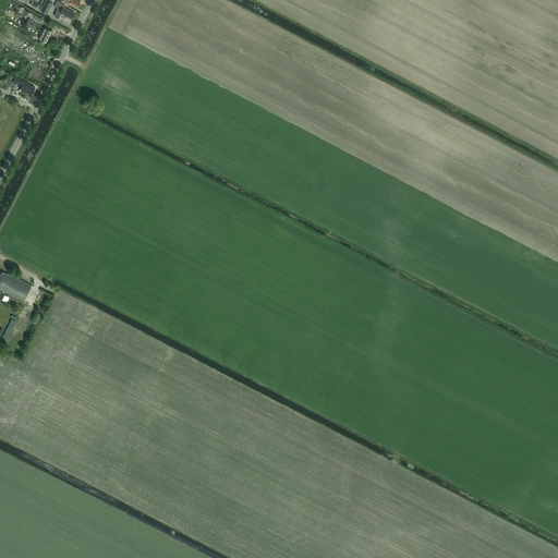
[(47,14),(52,3),(47,0),(46,0),(40,10),(47,14)]
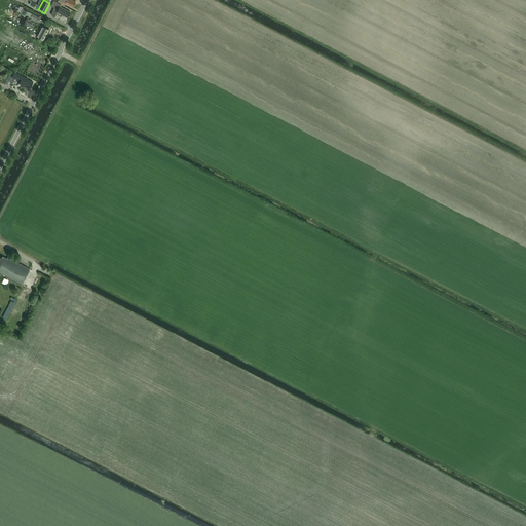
[(58,10),(57,12),(67,17),(70,12),(60,7),(61,5),(53,1),(50,6),(58,10)]
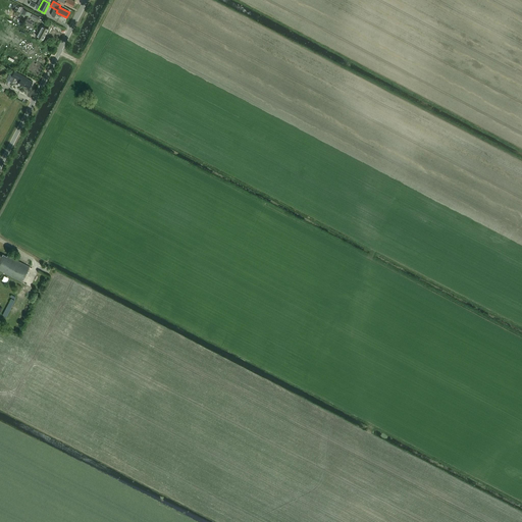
[(40,18),(33,14),(28,12),(27,15),(31,17),(38,21),(40,18)]
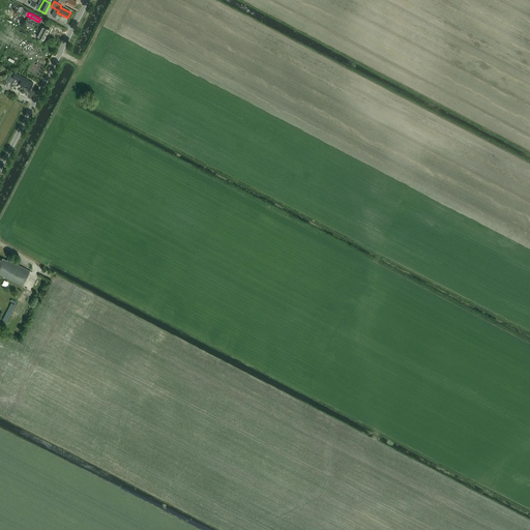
[(35,24),(26,19),(24,24),(32,28),(35,24)]
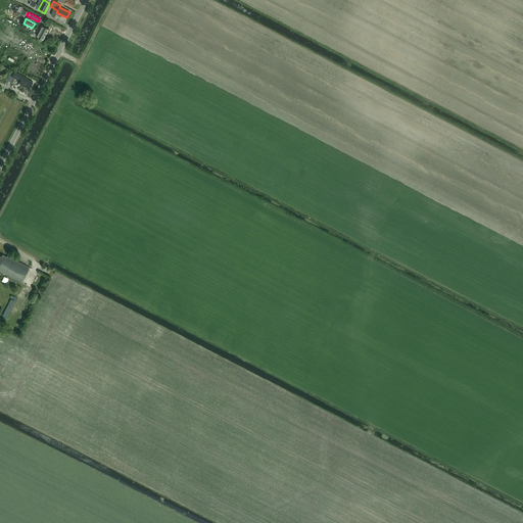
[(43,40),(49,29),(42,26),(39,31),(38,30),(37,32),(38,33),(37,36),(43,40)]
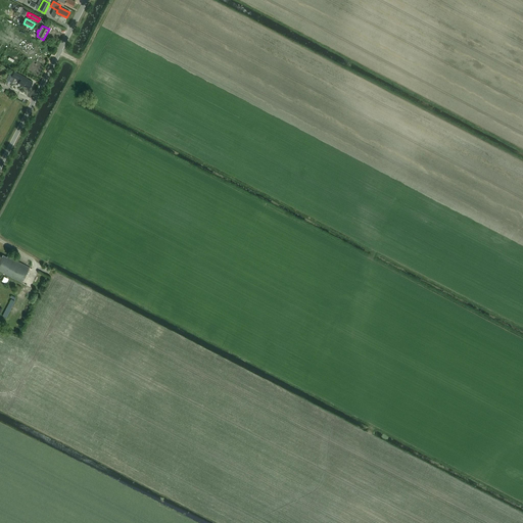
[(28,79),(14,72),(11,69),(6,80),(9,82),(11,77),(15,79),(19,81),(18,83),(26,87),(26,86),(30,88),(33,82),(28,79)]
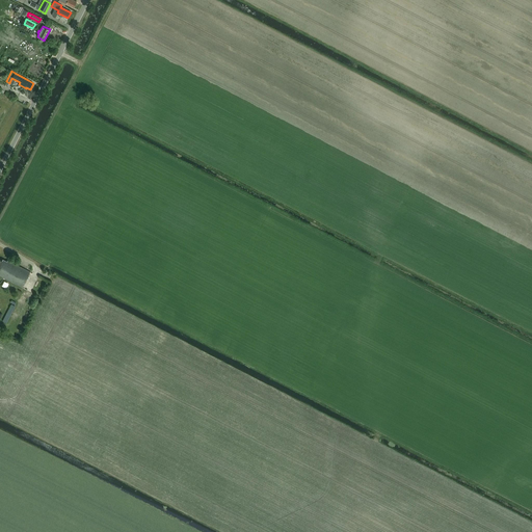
[(0,275),(22,287),(30,272),(7,261),(7,262),(3,260),(2,261),(0,260),(0,275)]
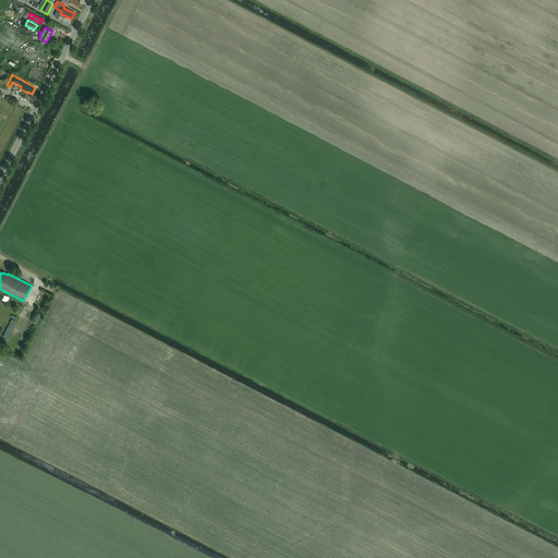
[(5,337),(10,339),(17,319),(13,318),(5,337)]
